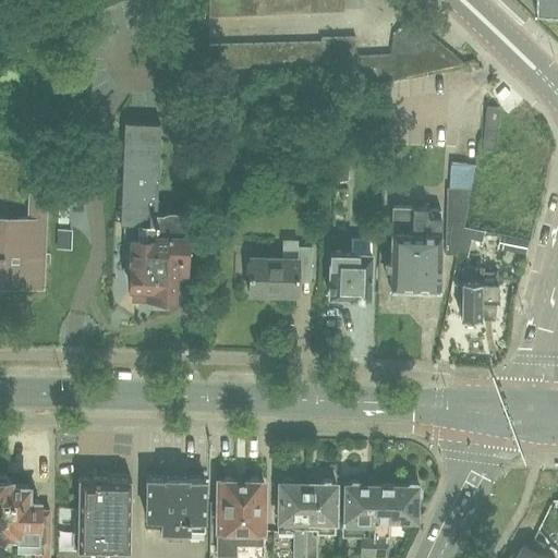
[(207,0),(208,16),(343,11),(343,0),(207,0)]
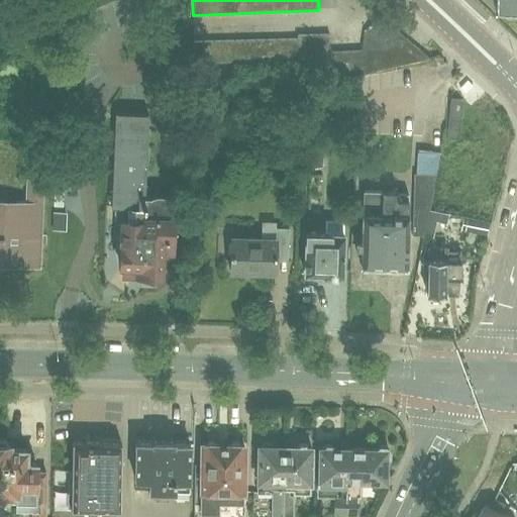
[(516,14),(516,0),(498,0),(498,14),(516,14)]
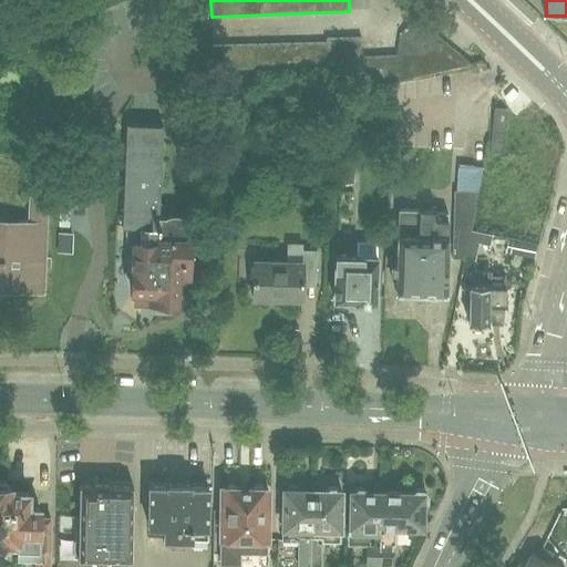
[(398,81),(472,64),(415,18),(400,37),(399,43),(398,55),(362,57),(361,38),(326,39),(327,42),(210,45),(213,71),(328,68),(328,64),(362,63),(363,83),(398,81)]
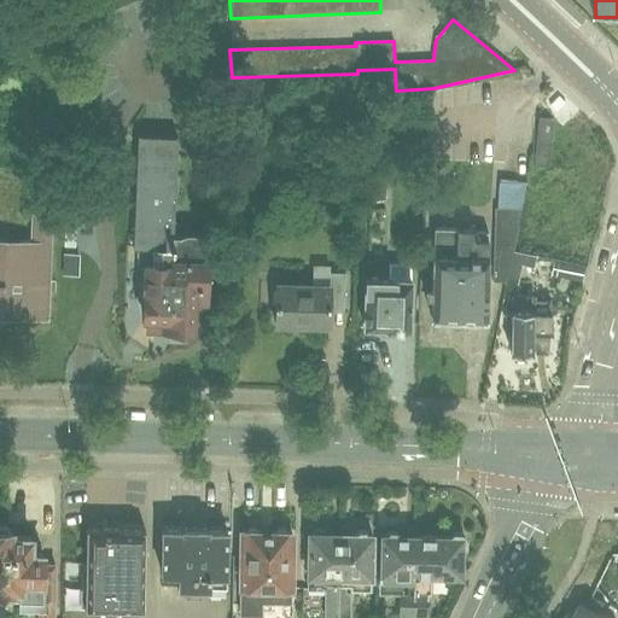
[(208,237),(186,237),(173,235),(176,138),(138,135),(133,248),(147,249),(144,318),(147,318),(147,332),(170,332),(170,328),(193,330),(196,286),(205,287),(208,237)]
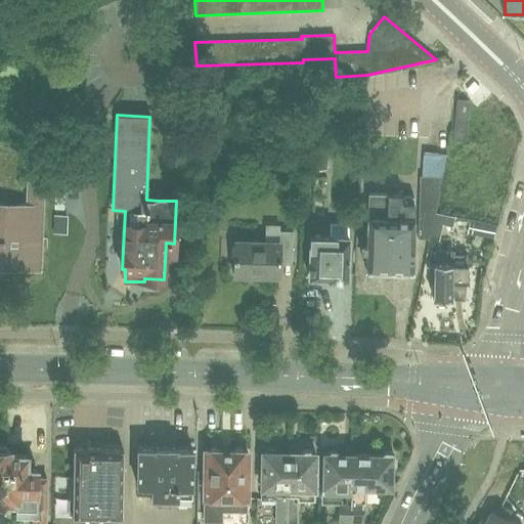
[(440,176),(445,154),(424,150),(423,175),(440,176)]
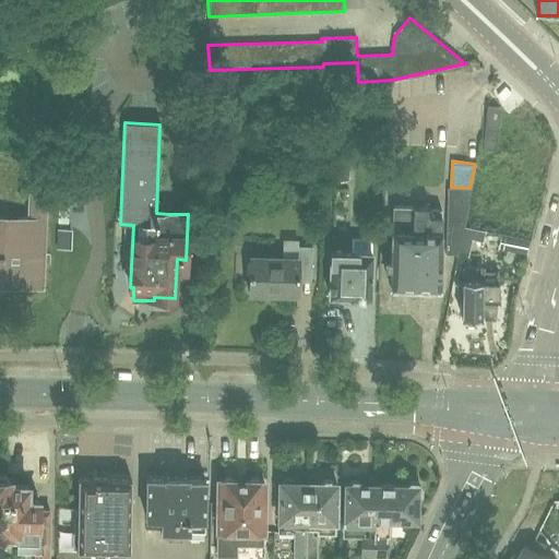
[(455,254),(462,226),(470,188),(451,187),(448,187),(447,210),(445,253),(455,254)]
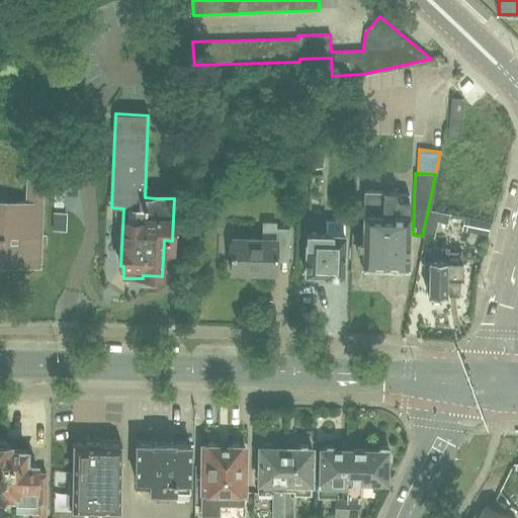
[(0,266),(2,266),(2,270),(21,271),(22,267),(41,268),(42,243),(37,243),(39,201),(44,201),(45,179),(27,178),(26,200),(17,200),(17,205),(0,204),(0,266)]
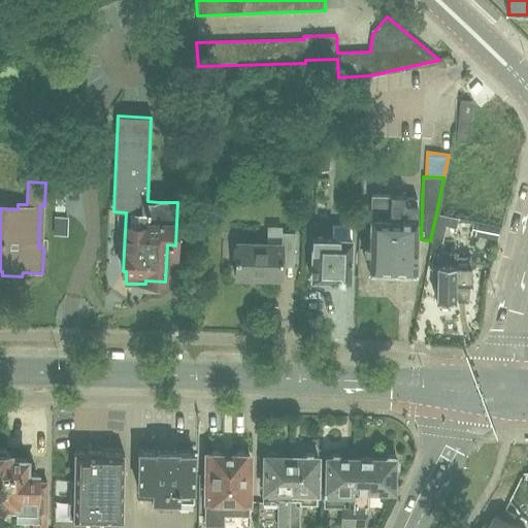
[(416,239),(417,198),(405,197),(405,195),(370,194),(369,246),(363,246),(363,254),(369,254),(368,271),(370,271),(374,277),(383,277),(388,271),(396,271),(400,278),(408,278),(415,272),(416,272),(416,239)]
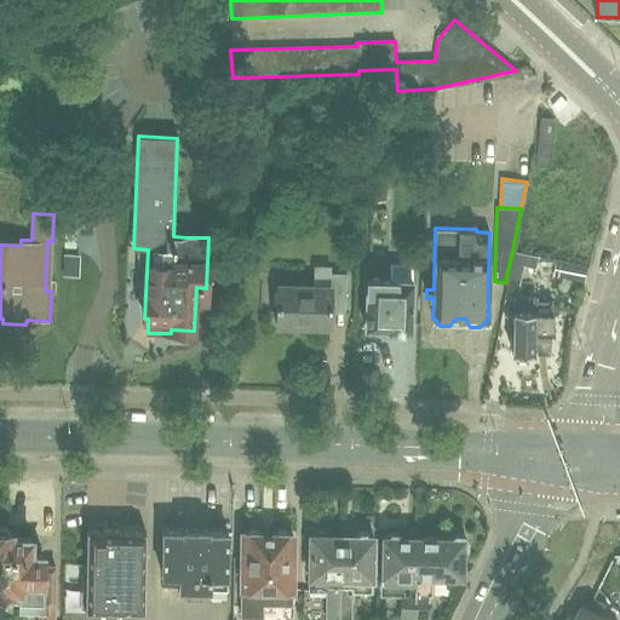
[(411,329),(412,267),(391,267),(390,279),(367,279),(366,327),(388,327),(388,328),(411,329)]
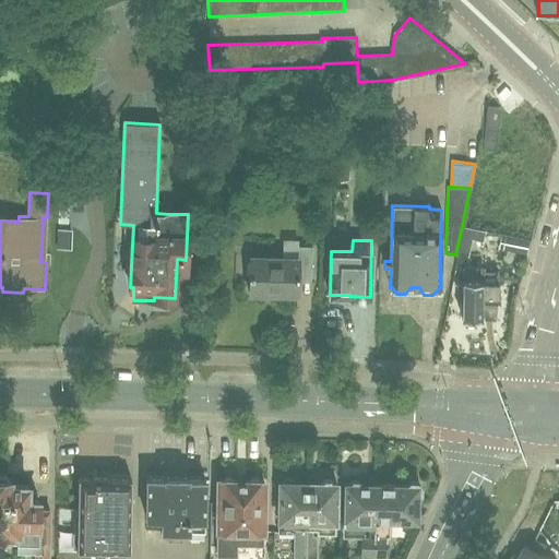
[(284,241),(283,257),(283,258),(250,258),(249,293),(297,294),(298,271),(299,271),(300,258),(298,258),(298,242),(284,241)]
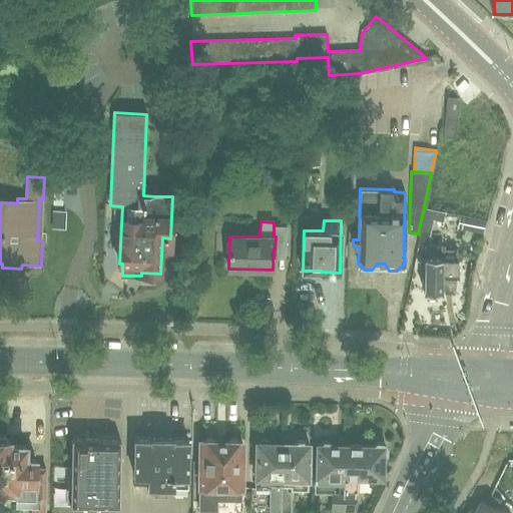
[(457,291),(457,260),(457,250),(443,250),(443,246),(425,246),(424,259),(423,292),(442,293),(442,291),(457,291)]
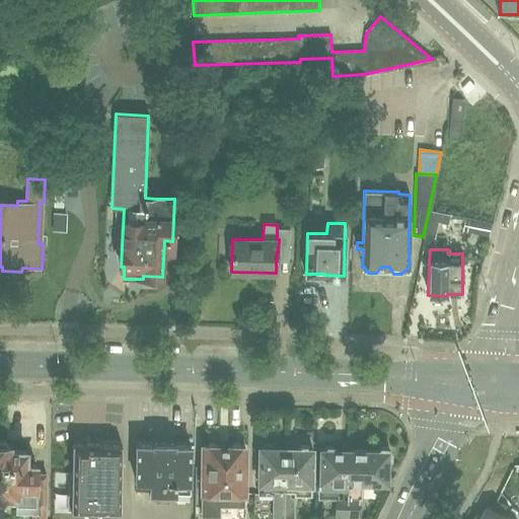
[(45,518),(46,473),(35,473),(35,464),(26,464),(26,450),(10,450),(10,445),(6,445),(6,441),(0,441),(0,495),(12,496),(12,504),(16,508),(16,513),(32,513),(31,518),(45,518)]
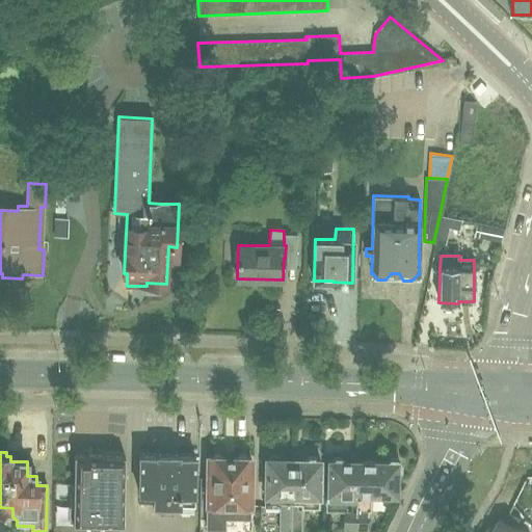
[(75,455),(75,467),(73,525),(124,526),(125,456),(103,456),(103,453),(87,453),(87,455),(75,455)]
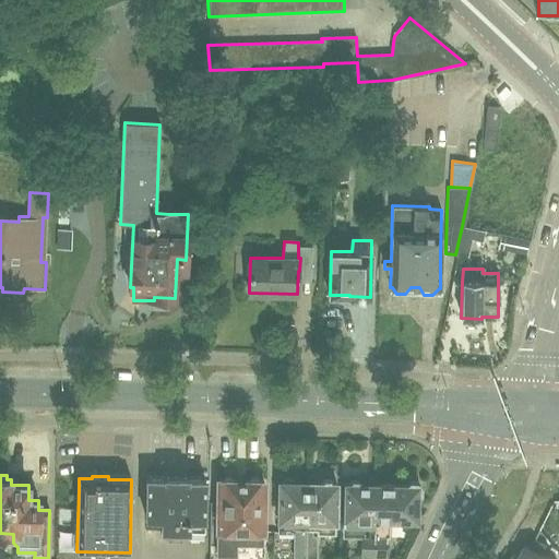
[(175,543),(176,478),(166,478),(166,479),(146,479),(146,490),(146,521),(161,521),(162,533),(163,533),(162,537),(169,537),(168,543),(175,543)]
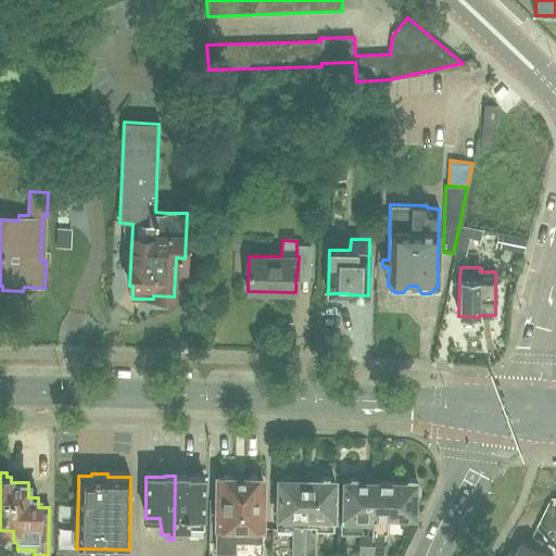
[(181,540),(181,530),(189,531),(189,529),(203,529),(204,478),(186,478),(186,476),(175,476),(174,540),(181,540)]
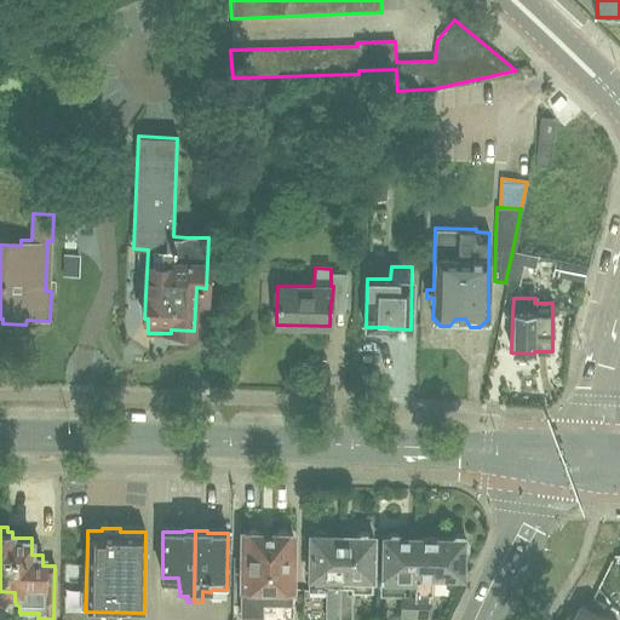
[(242,616),(262,616),(262,607),(292,607),(292,590),(292,577),(296,578),(296,555),(293,555),(293,544),(293,535),(288,534),(286,532),(280,532),(277,534),(259,534),(257,530),(251,530),(248,534),(242,534),(242,544),(242,616)]
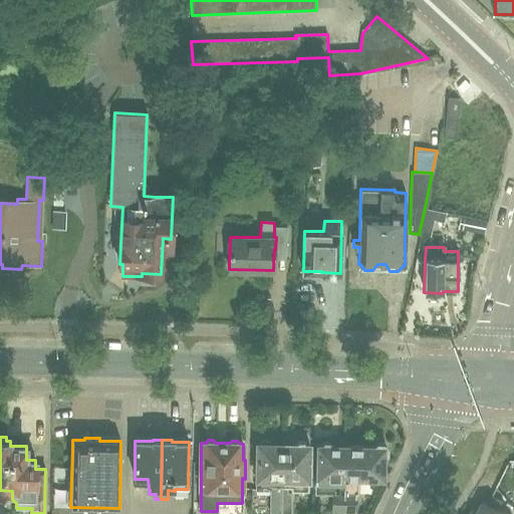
[(256,483),(257,483),(257,491),(271,492),(271,488),(277,488),(277,494),(275,496),(275,502),(282,502),(281,513),(282,513),(284,445),(271,445),(268,441),(263,441),(259,444),(257,444),(257,451),(256,479),(256,483)]
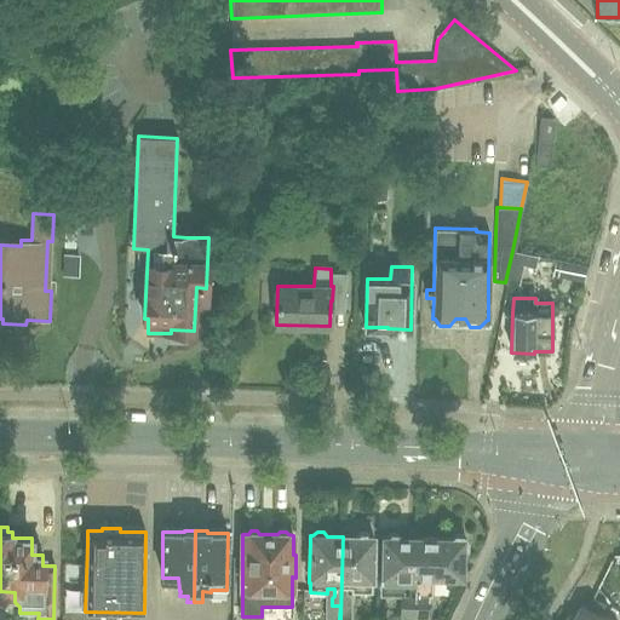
[(356,537),(343,537),(340,619),(351,619),(352,600),(350,596),(348,596),(348,589),(352,589),(352,591),(372,592),(373,544),(373,537),(369,537),(366,533),(361,533),(356,537)]
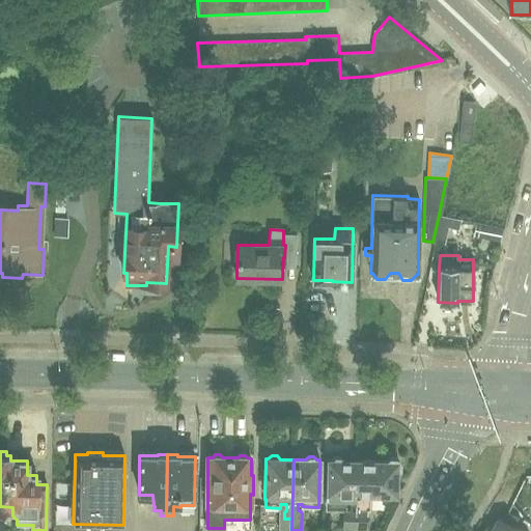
[(343,511),(343,529),(355,529),(357,460),(342,460),(340,457),(335,457),(333,459),(328,459),(327,511),(343,511)]
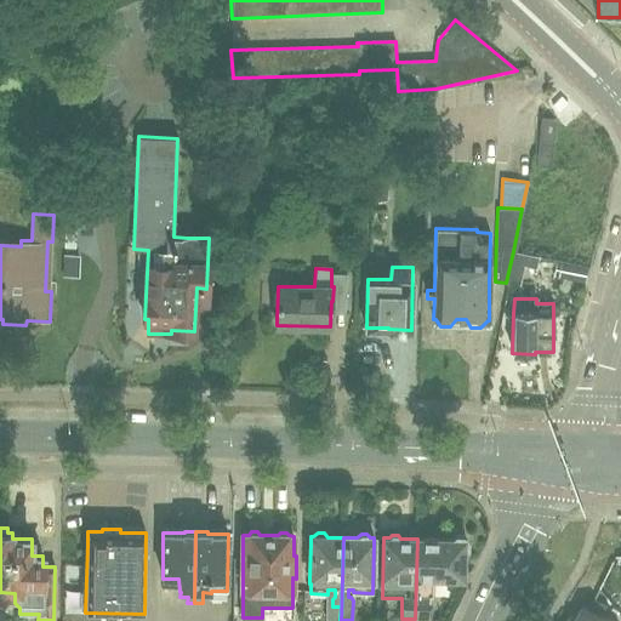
[(454,539),(417,539),(415,619),(429,619),(429,596),(433,596),(433,577),(459,579),(459,560),(463,560),(463,550),(466,547),(466,541),(462,536),(456,536),(454,539)]
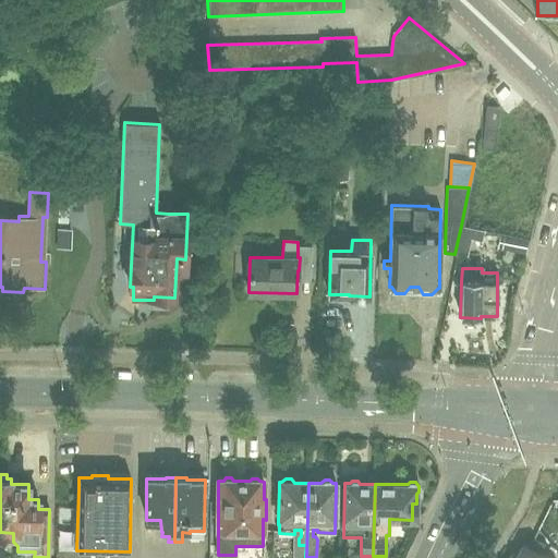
[(513,553),(510,557),(552,557),(542,553),(546,543),(535,537),(530,547),(524,544),(519,556),(513,553)]
